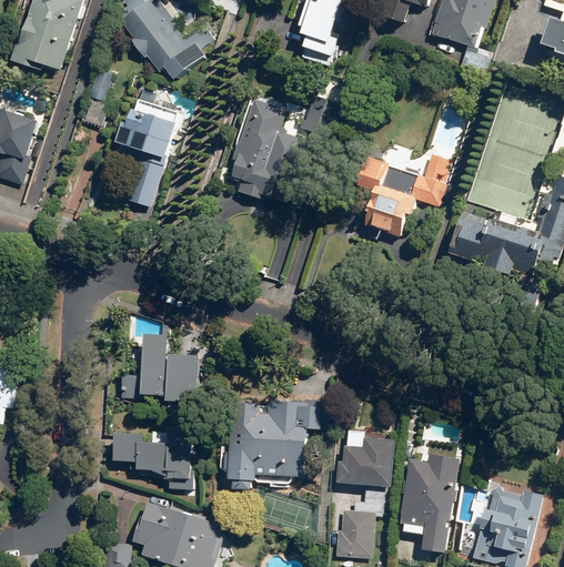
[(32,0),(19,42),(17,41),(10,60),(40,70),(41,64),(59,70),(82,0),(32,0)]
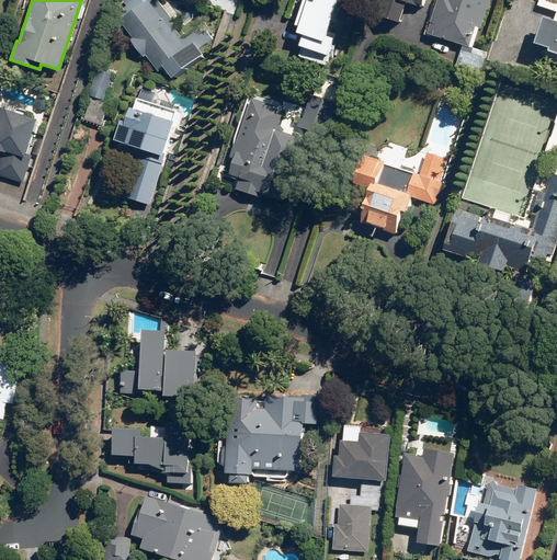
[(173,23),(156,0),(146,0),(118,21),(156,71),(162,67),(170,78),(202,55),(196,47),(213,35),(203,22),(180,38),(170,26),(173,23)]
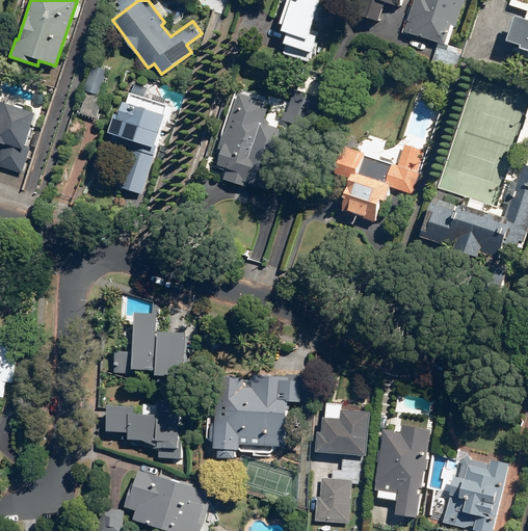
[(286,0),(278,24),(284,26),(281,32),(286,33),(283,44),(309,52),(316,31),(310,29),(320,0),(286,0)]
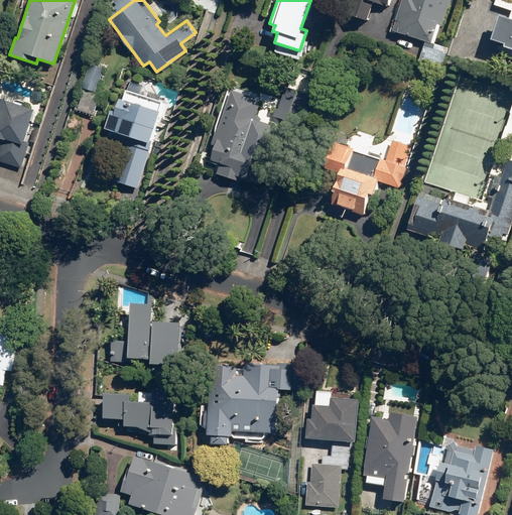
[(350,0),(346,14),(366,20),(371,2),(386,6),(387,0),(350,0)]
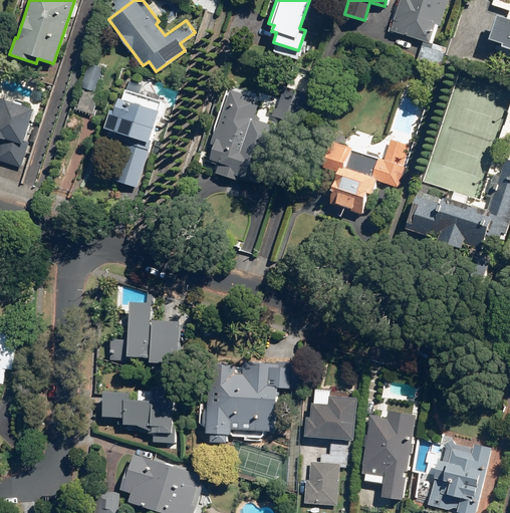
[(398,0),(389,30),(420,41),(413,61),(436,69),(443,48),(427,43),(433,23),(438,25),(446,0),(398,0)]
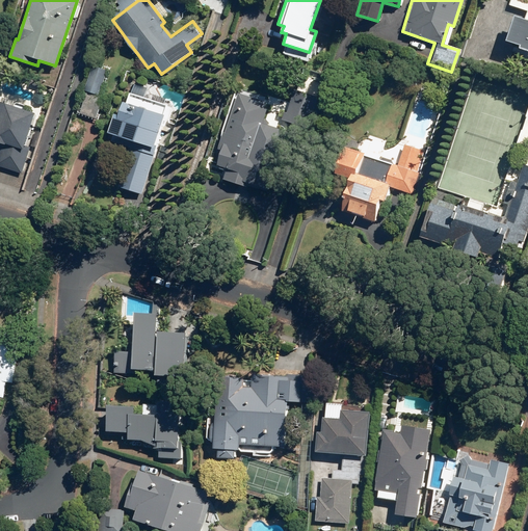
[(527,28),(501,20),(494,45),(527,55),(527,28)]
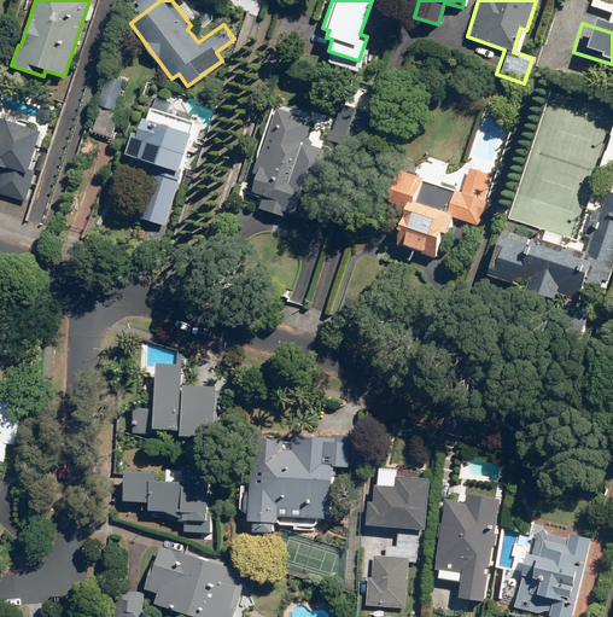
[(122,81),(105,75),(95,105),(112,110),(122,81)]
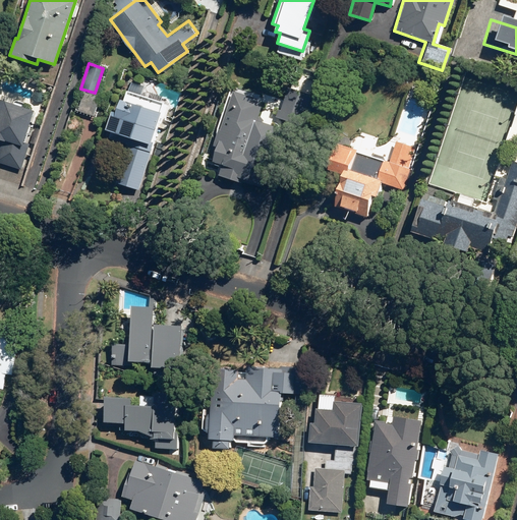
[(255,98),(231,91),(210,159),(213,162),(220,164),(217,175),(240,182),(241,178),(261,184),(279,127),(254,120),(259,106),(253,104),(255,98)]
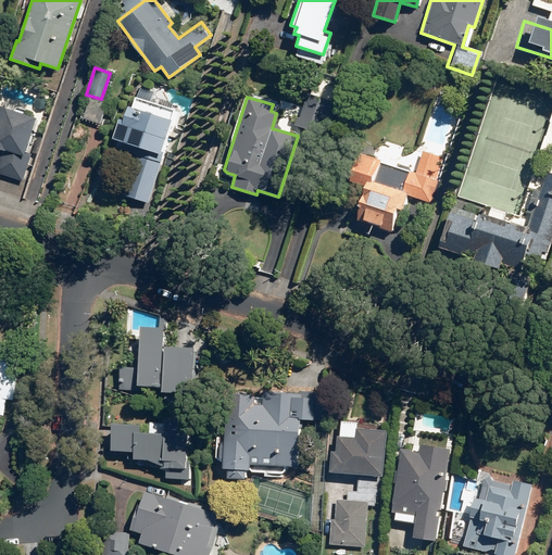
[(36,117),(0,106),(0,173),(22,180),(30,152),(25,150),(36,117)]
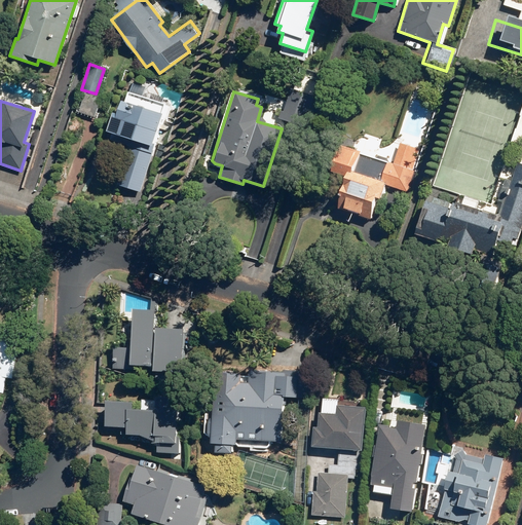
[(162,114),(121,101),(117,114),(113,112),(107,132),(128,139),(114,184),(138,191),(162,114)]
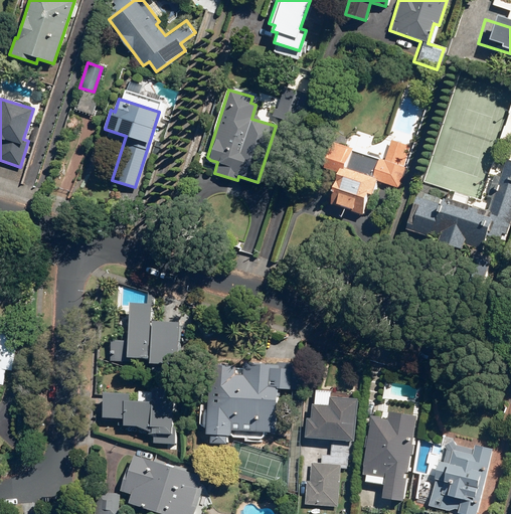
[(382,160),(336,145),(329,167),(339,171),(328,203),(361,214),(367,193),(371,195),(376,180),(396,187),(403,166),(400,165),(406,145),(389,139),(382,160)]
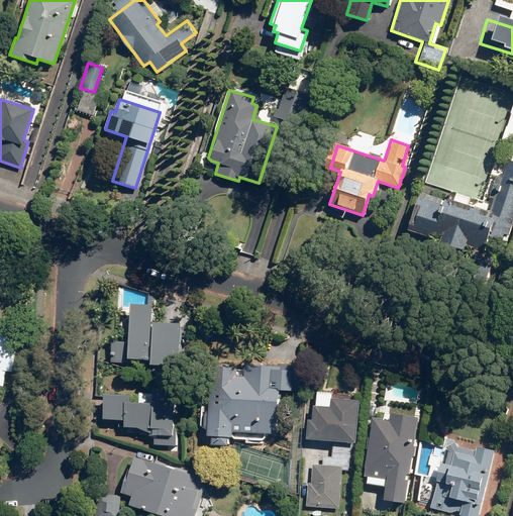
[(490,211),(445,197),(443,205),(418,197),(408,229),(429,236),(430,233),(441,236),(440,241),(463,248),(465,243),(483,249),(487,234),(505,240),(512,213),(512,161),(506,159),(490,211)]
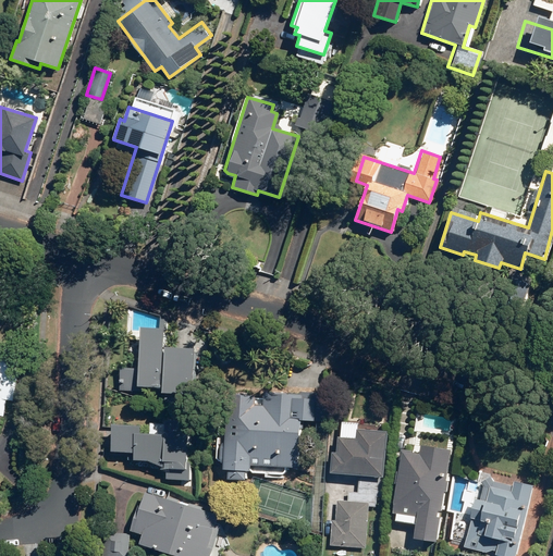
[(194,347),(164,346),(163,372),(160,372),(162,328),(140,326),(138,368),(118,367),(117,390),(136,391),(136,385),(160,386),(160,384),(162,384),(161,392),(191,393),(194,347)]
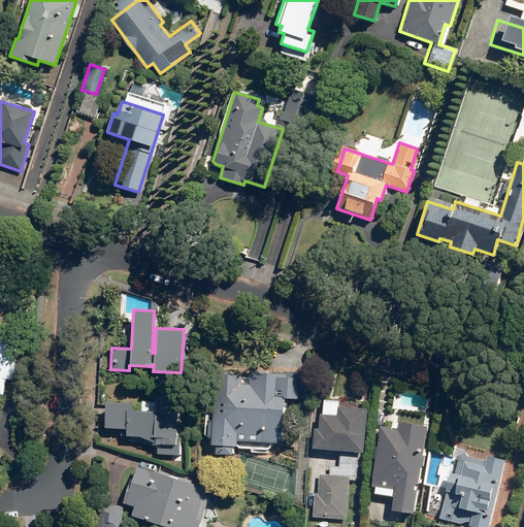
[(0,394),(2,394),(5,379),(13,380),(18,356),(9,355),(11,342),(0,340),(0,394)]
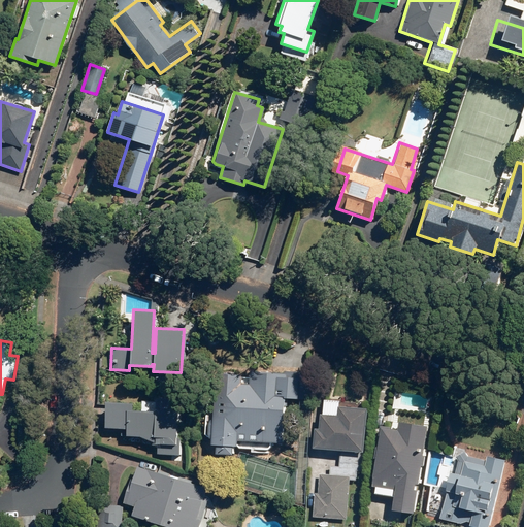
[(240,374),(206,372),(204,432),(210,438),(210,445),(216,445),(215,454),(232,455),(232,446),(236,446),(237,440),(283,442),(284,397),(305,398),(306,370),(283,369),(283,372),(250,371),(249,384),(240,383),(240,374)]
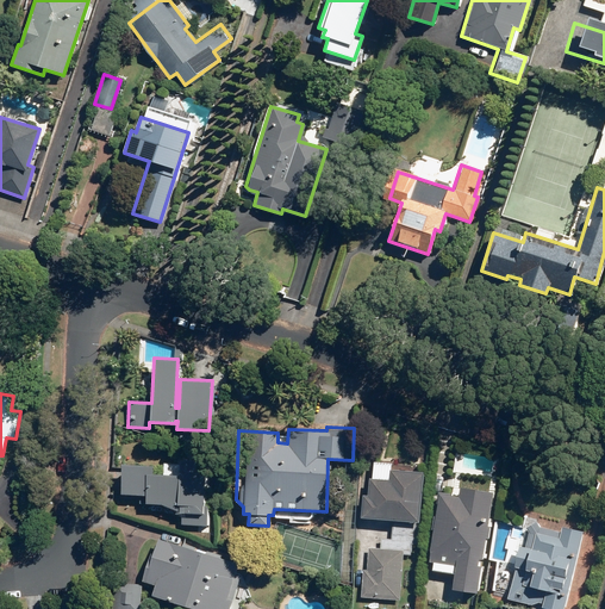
[(180,474),(154,473),(154,465),(122,464),(120,493),(145,495),(145,503),(161,504),(180,511),(179,523),(206,524),(207,504),(203,504),(205,461),(180,460),(180,474)]
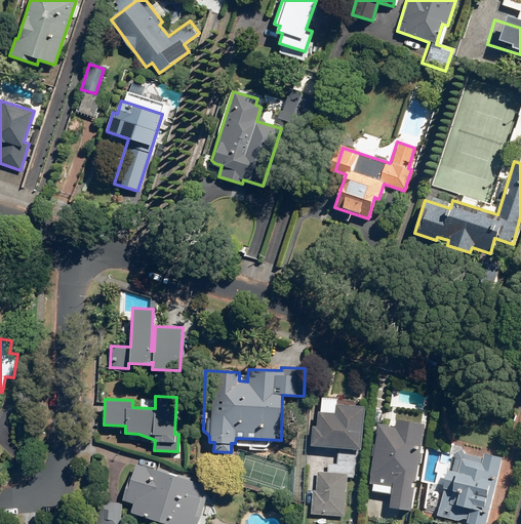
[(314,488),(311,488),(309,512),(343,515),(346,476),(353,476),(353,466),(359,467),(363,404),(334,402),(334,412),(317,411),(316,425),(312,425),(310,444),(336,446),(335,461),(327,460),(326,470),(316,469),(314,488)]
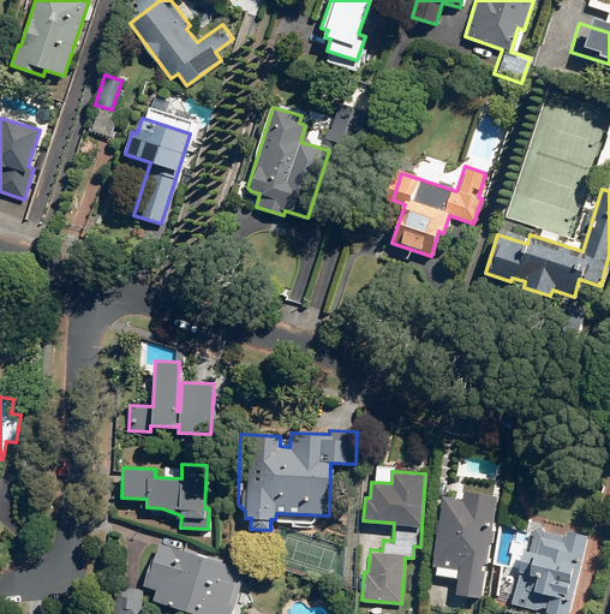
[(461,499),(442,496),(431,565),(459,568),(455,591),(482,596),(496,494),(462,489),(461,499)]
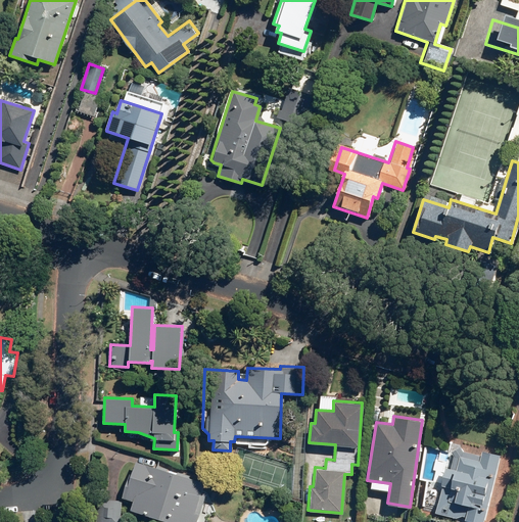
[(450,468),(445,466),(434,511),(479,521),(482,521),(499,454),(481,449),(480,454),(463,449),(460,444),(451,449),(454,455),(450,468)]
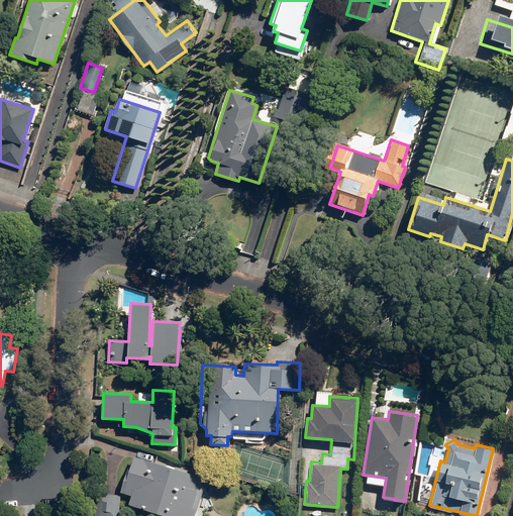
[(193,515),(205,478),(133,455),(129,469),(127,468),(119,491),(130,495),(127,503),(169,515),(193,515)]
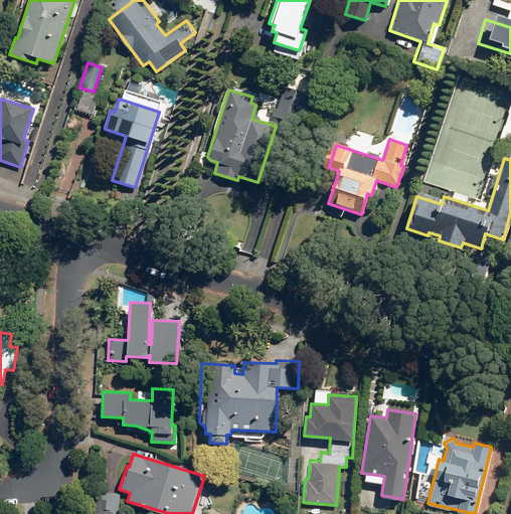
[(117,513),(119,491),(95,490),(93,513),(117,513)]
